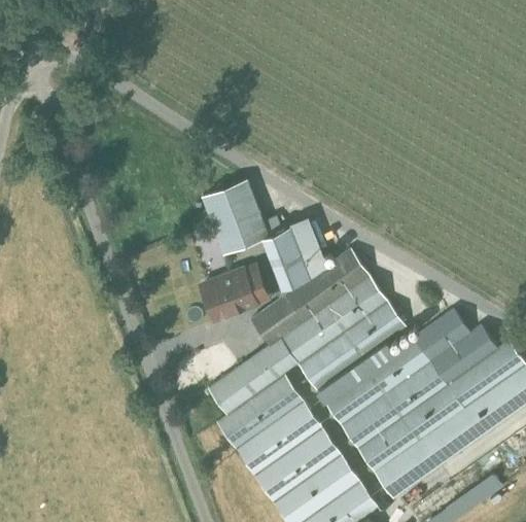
[(247,182),(204,199),(225,256),(267,241),(269,240),(269,238),(247,182)]
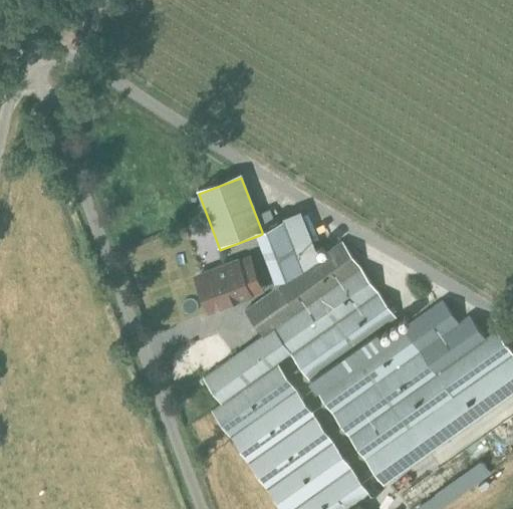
[(262,234),(260,235),(278,285),(318,258),(313,246),(295,253),(284,224),(262,232),(262,234)]
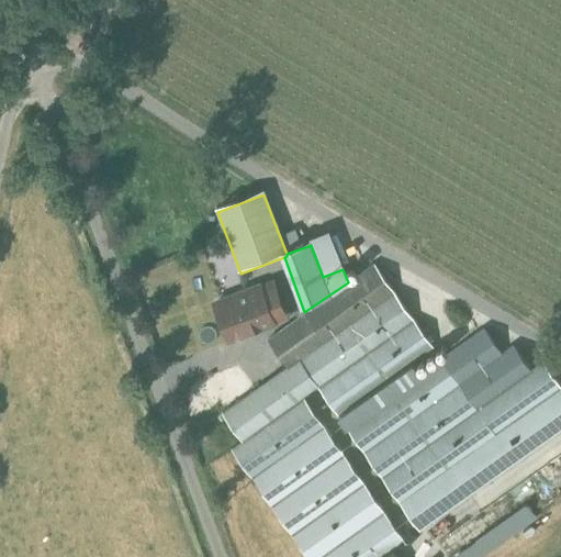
[(294,366),(300,361),(416,531),(560,431),(560,392),(541,364),(474,410),(440,359),(421,374),(413,363),(433,348),(374,264),(348,282),(304,312),(268,337),(288,367),(292,364),(294,366)]
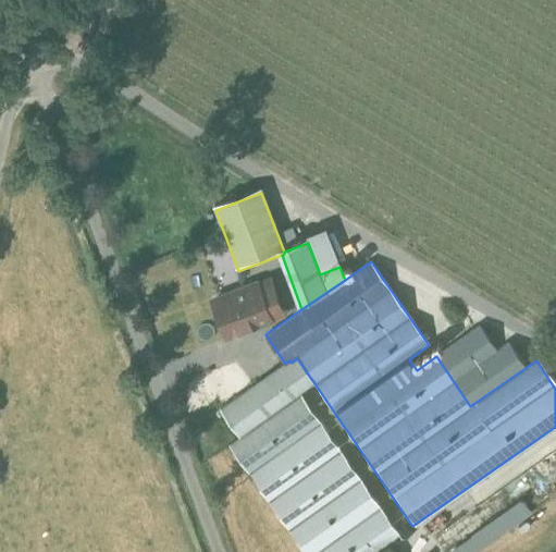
[(221,323),(226,324),(231,335),(278,316),(271,296),(263,299),(259,287),(218,304),(220,309),(217,314),(221,323)]
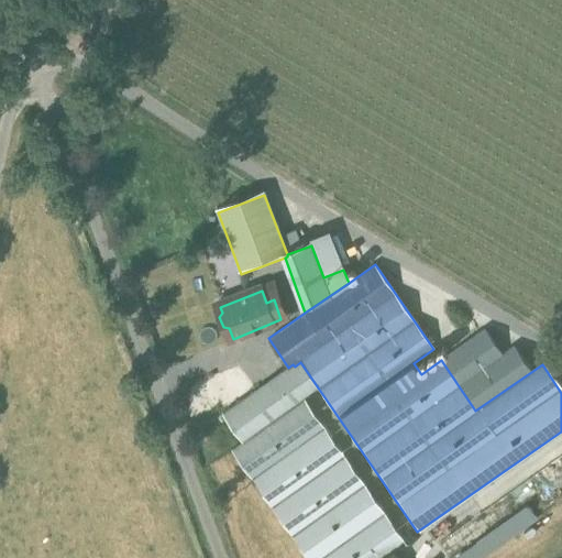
[(392,557),(407,547),(327,430),(307,403),(282,419),(262,391),(226,416),(244,445),(234,451),(307,557),(392,557)]
